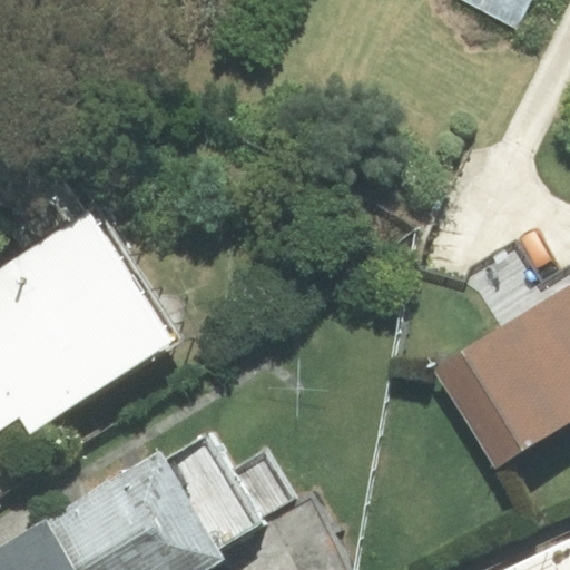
[(534,0),(465,0),(522,27),(534,0)]
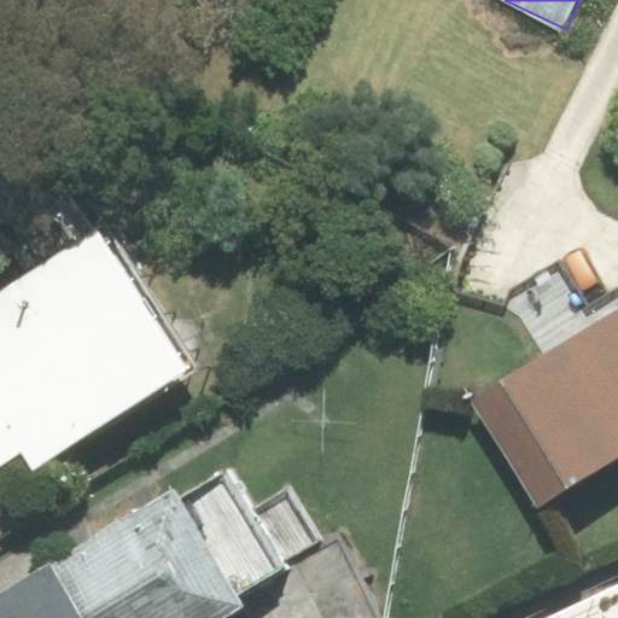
[(0,460),(21,447),(34,467),(186,369),(98,233),(0,295),(0,460)]
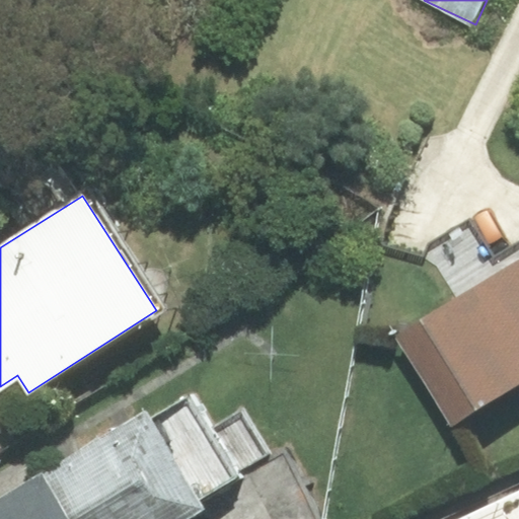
[(518,394),(518,272),(399,346),(453,434),(518,394)]
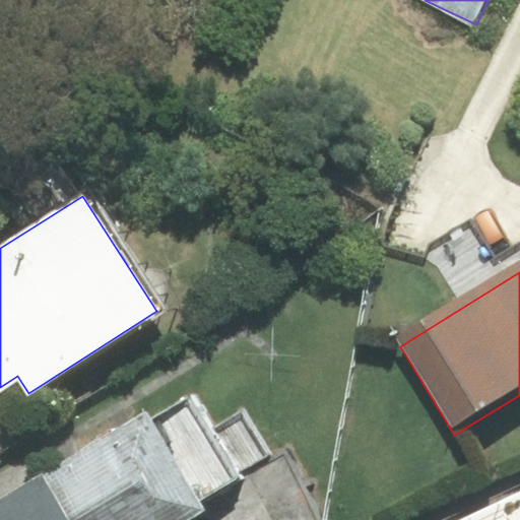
[(38,479),(63,519),(184,519),(203,509),(198,501),(237,477),(187,396),(147,420),(144,414),(38,479)]
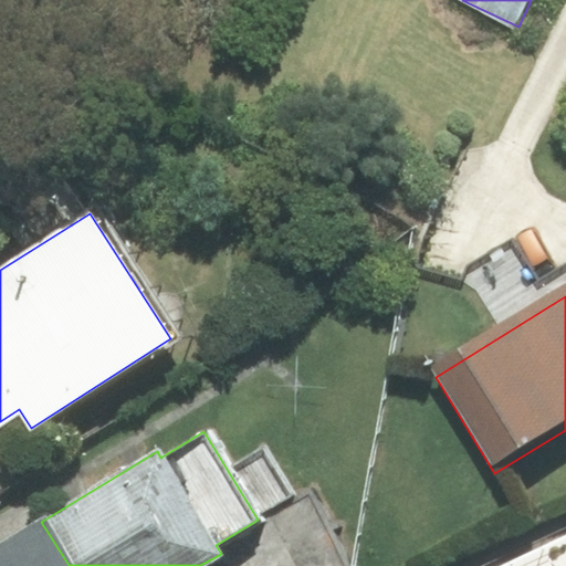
[(0,565),(69,565),(41,522),(0,546),(0,565)]
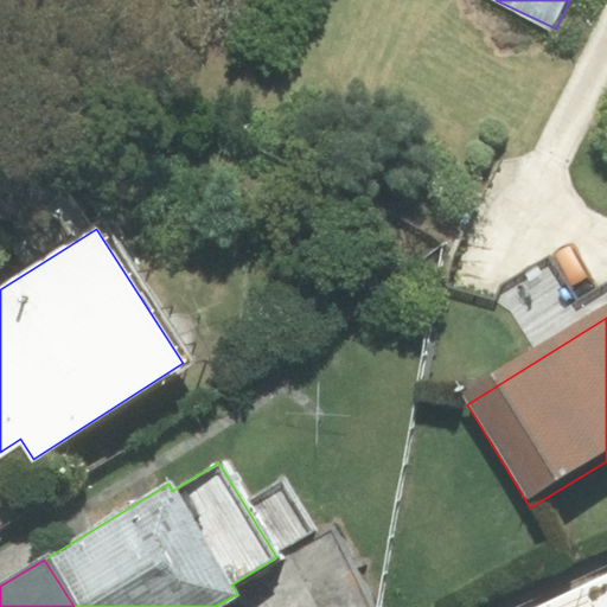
All buildings are outlined.
